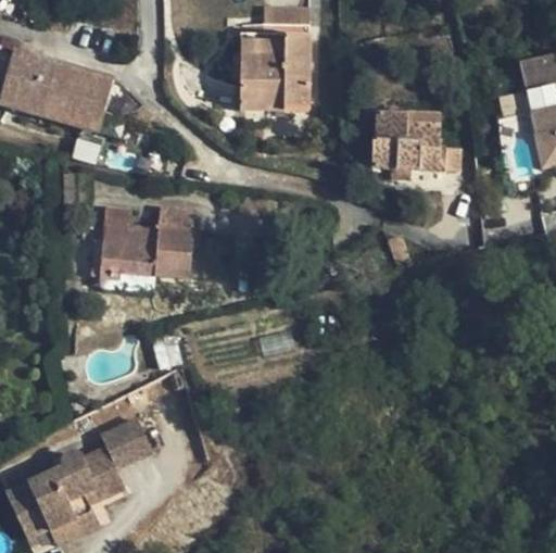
[(264,24),(283,24),(311,25),(312,8),(264,8),(264,24)]
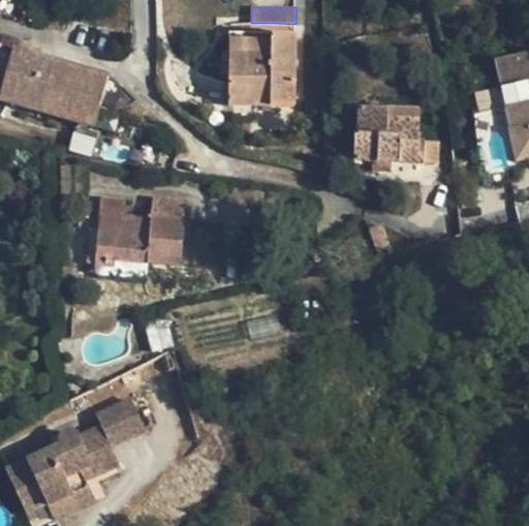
[(229,23),(229,39),(270,39),(270,34),(270,23),(251,23),(229,23)]
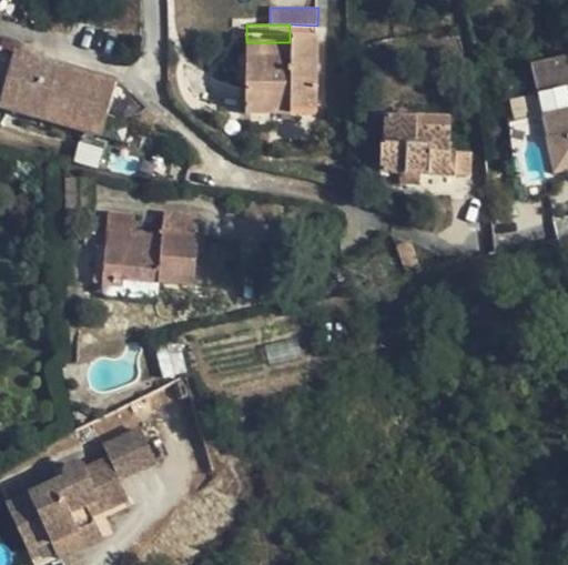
[(290,37),(317,37),(317,26),(290,24),(290,37)]
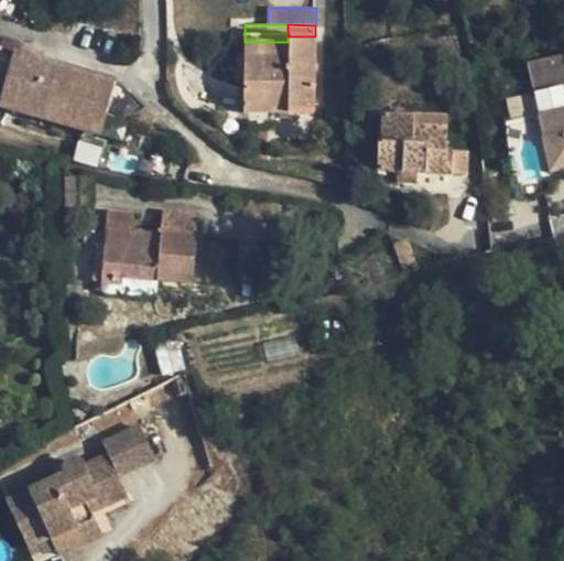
[(243,111),(315,112),(315,36),(288,36),(288,42),(245,42),(243,111)]
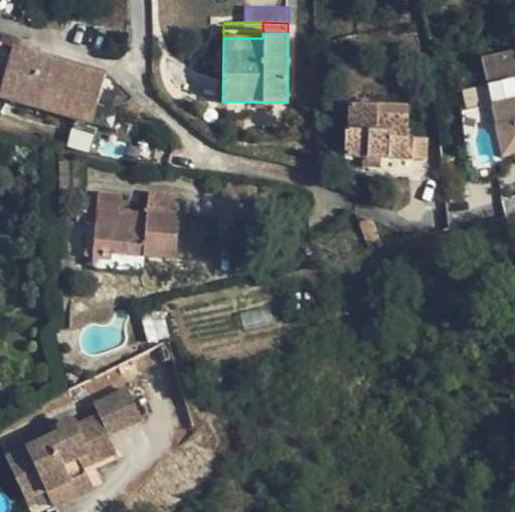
[(106,73),(0,43),(0,97),(93,122),(106,73)]
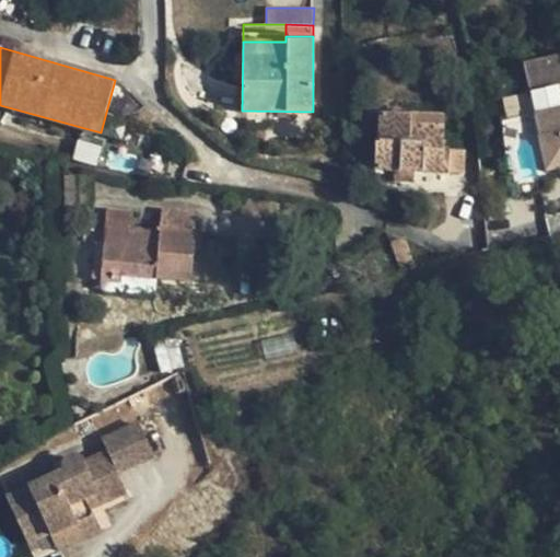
[(528,91),(559,83),(559,55),(523,65),(528,91)]
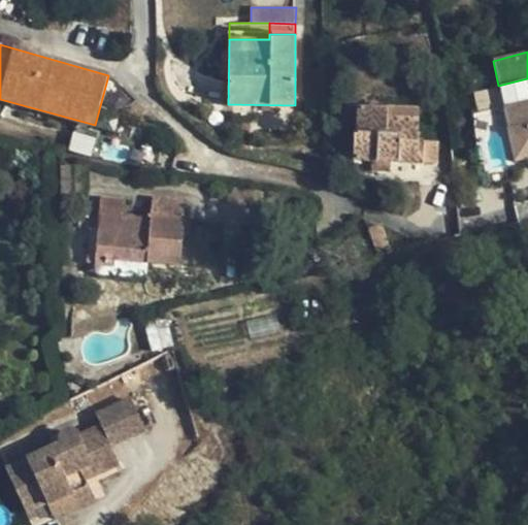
[(527,78),(498,86),(516,160),(527,156),(527,78)]
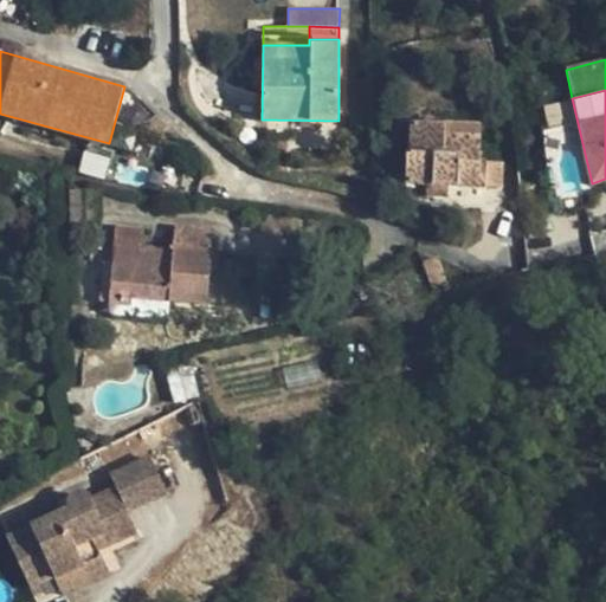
[(414,103),(407,96),(394,108),(403,115),(414,103)]
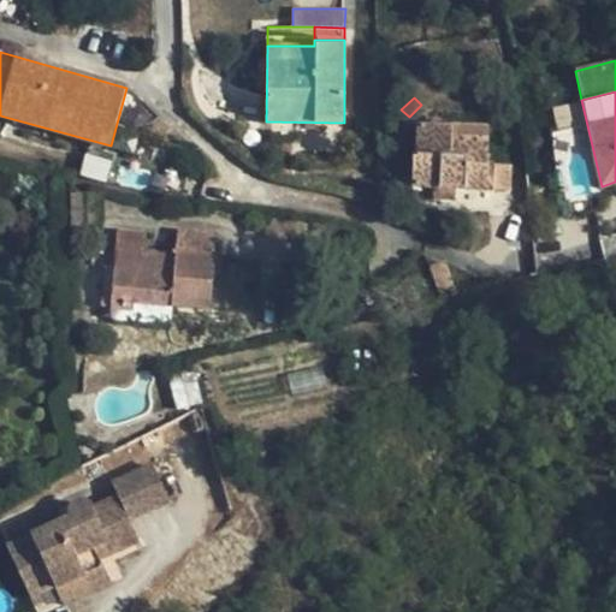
[(412,156),(412,188),(433,188),(465,188),(493,188),(495,164),(486,164),(487,126),(416,125),(416,138),(416,148),(416,156),(412,156)]
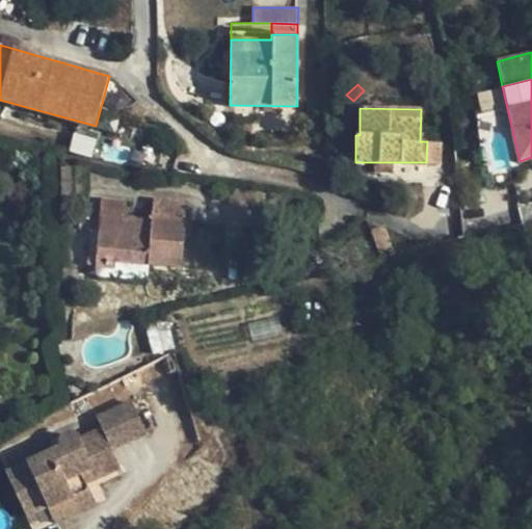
[(427,141),(426,162),(442,163),(442,141),(427,141)]
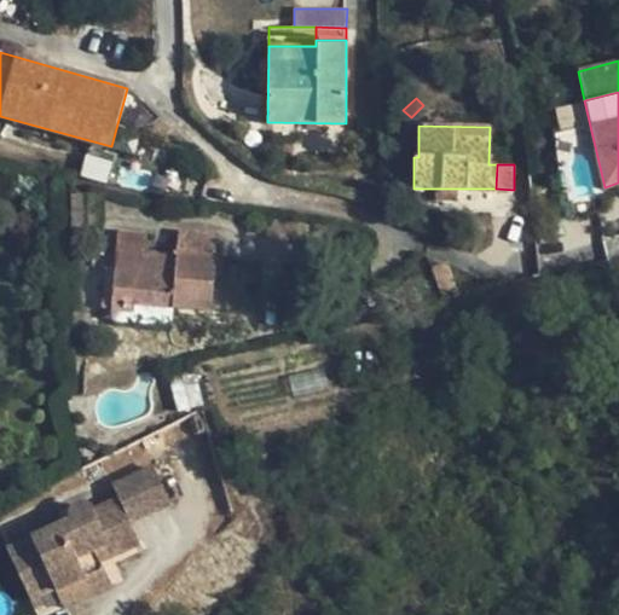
[(467,199),(467,189),(435,189),(435,199),(467,199)]
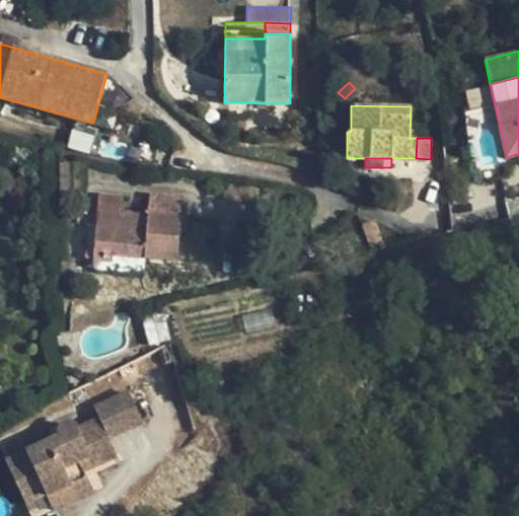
[(146,256),(177,260),(182,198),(149,195),(148,212),(147,221),(121,219),(122,209),(123,197),(98,195),(96,224),(93,259),(112,260),(112,253),(146,256)]
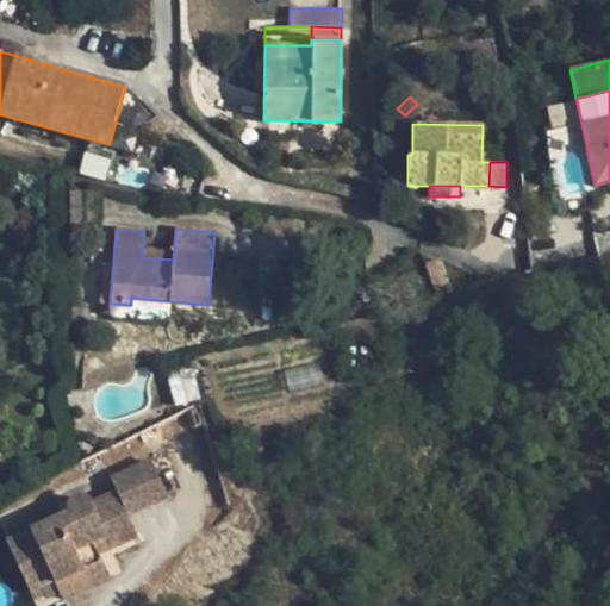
[(173,260),(174,249),(143,245),(142,257),(173,260)]
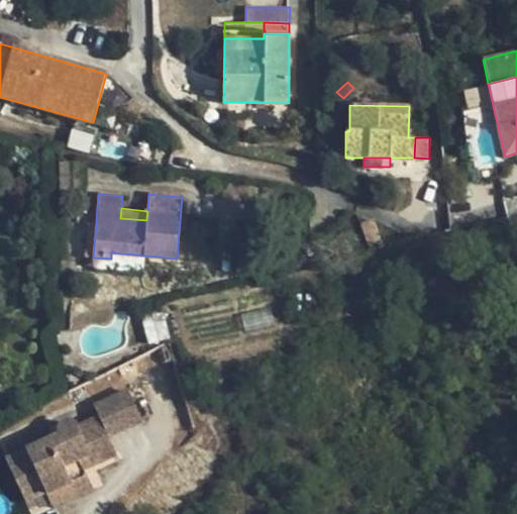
[(359,222),(369,245),(382,240),(374,217),(359,222)]
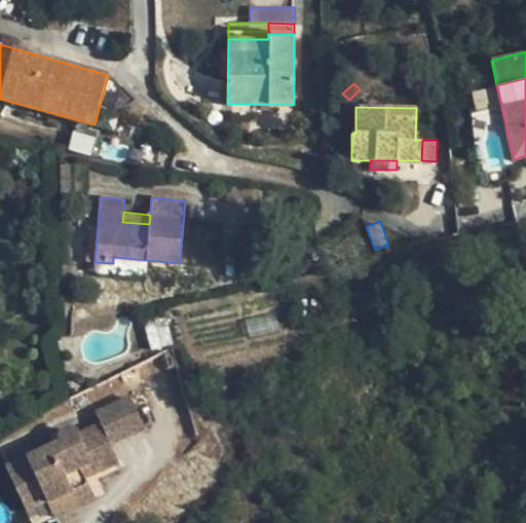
[(86,261),(95,262),(98,227),(89,226),(86,261)]
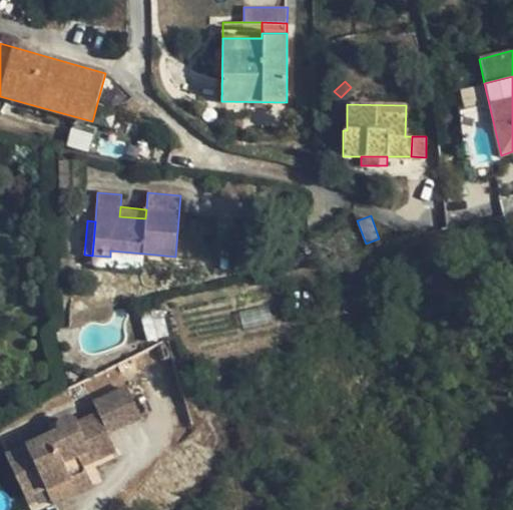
[(144,253),(110,250),(110,257),(110,266),(142,269),(144,253)]
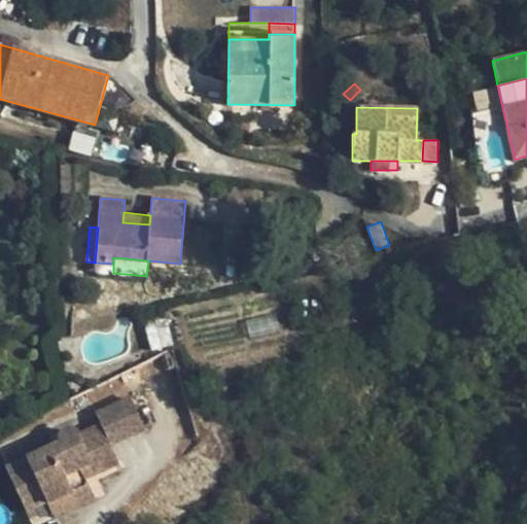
[(113,264),(95,263),(94,271),(113,273),(113,264)]
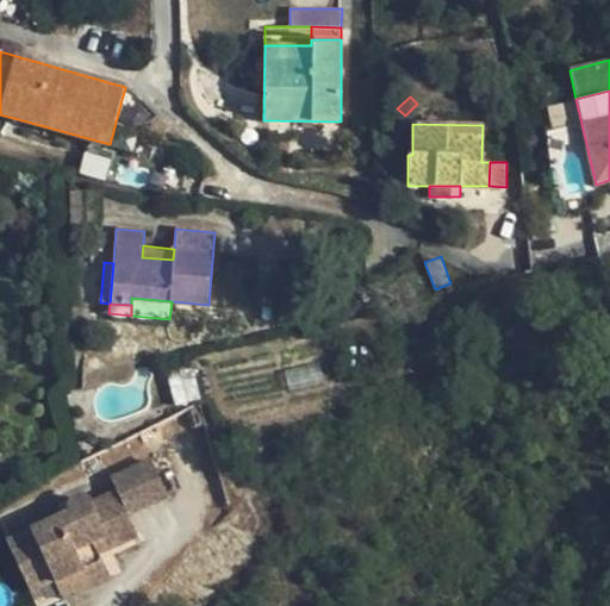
[(197,399),(187,364),(163,370),(173,406),(197,399)]
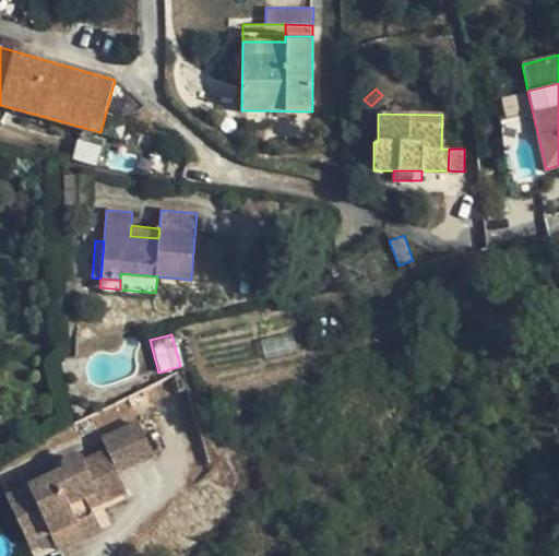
[(0,420),(11,415),(0,386),(0,420)]
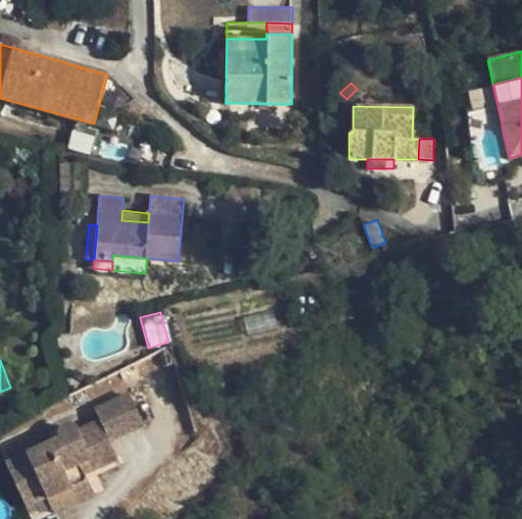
[(54,439),(5,461),(23,503),(44,495),(45,497),(86,478),(83,471),(116,457),(108,438),(143,423),(129,393),(95,408),(100,419),(71,431),(70,429),(66,426),(61,426),(59,426),(57,427),(54,431),(53,436),(54,439)]
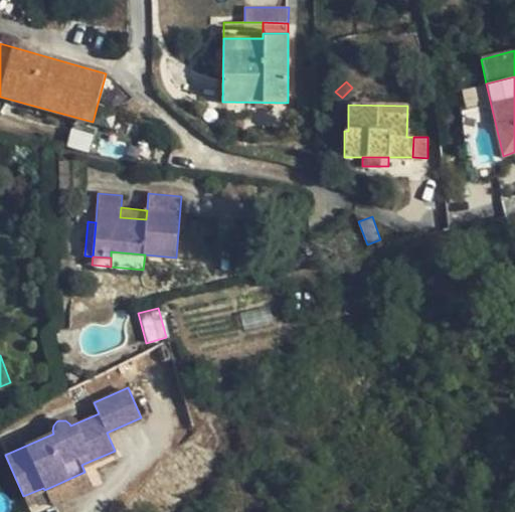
[(91,486),(84,472),(44,490),(50,504),(91,486)]
